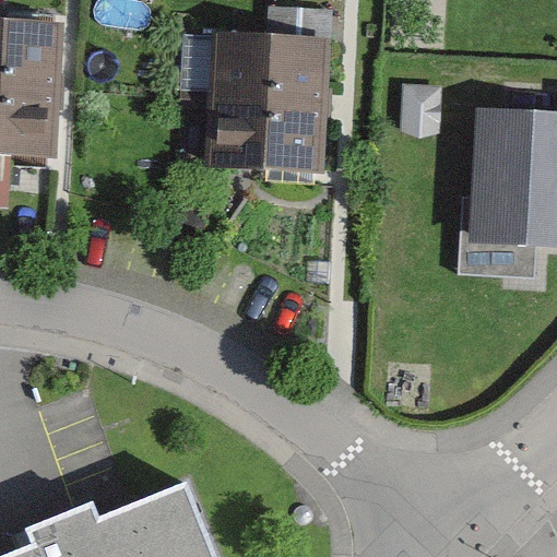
[(0,84),(50,87),(54,24),(0,21),(0,84)]
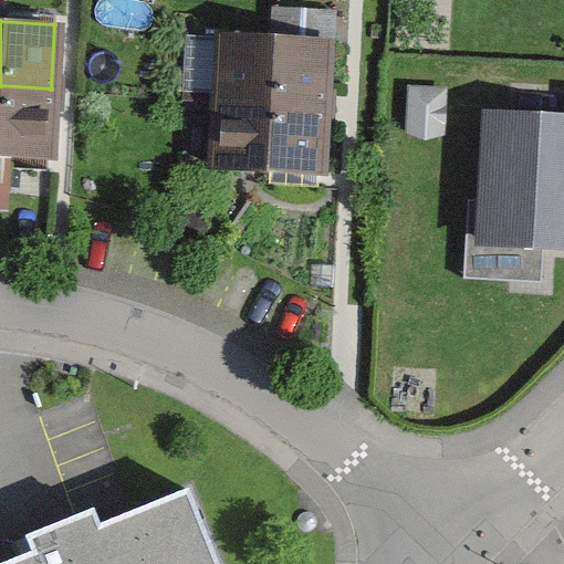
[(217,98),(323,104),(327,41),(220,35),(217,98)]
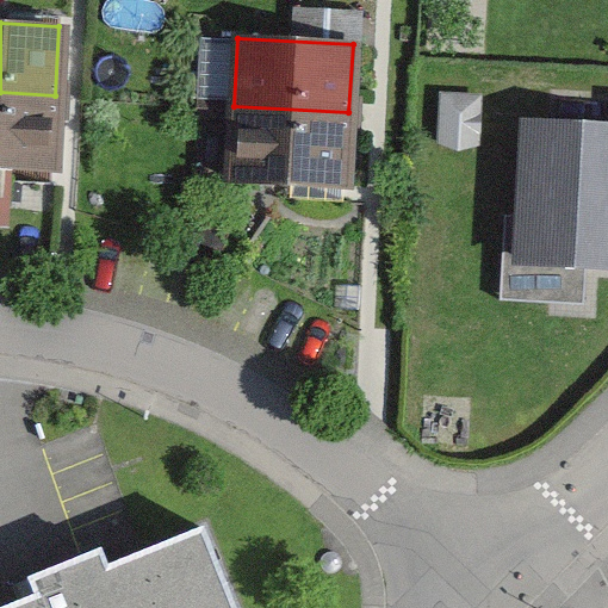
[(483,94),(438,90),(430,142),(477,147),(483,94)]
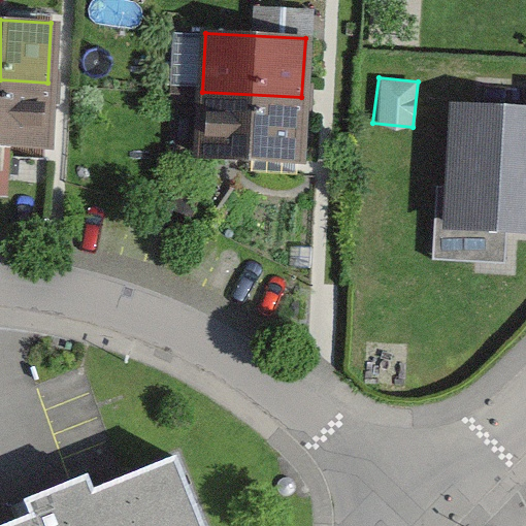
[(0,144),(45,146),(47,83),(0,79),(0,144)]
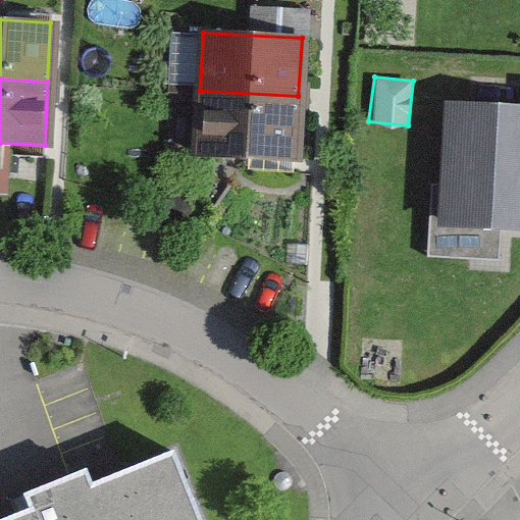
[(295,158),(298,96),(200,91),(197,153),(295,158)]
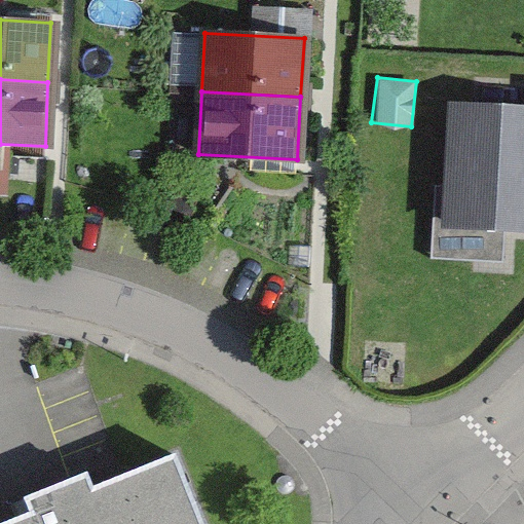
[(523,112),(439,107),(429,259),(503,263),(506,225),(523,226),(523,112)]
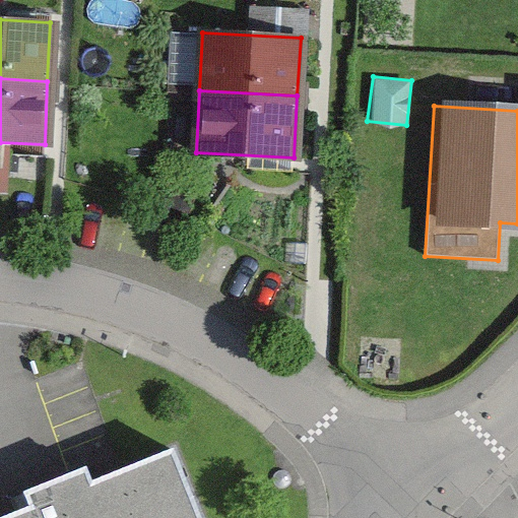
[(16,516),(11,517),(205,517),(177,445),(96,477),(90,462),(8,496),(16,516)]
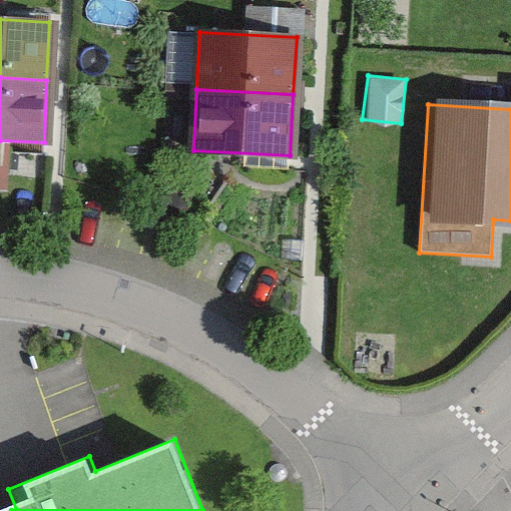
All buildings are outlined.
